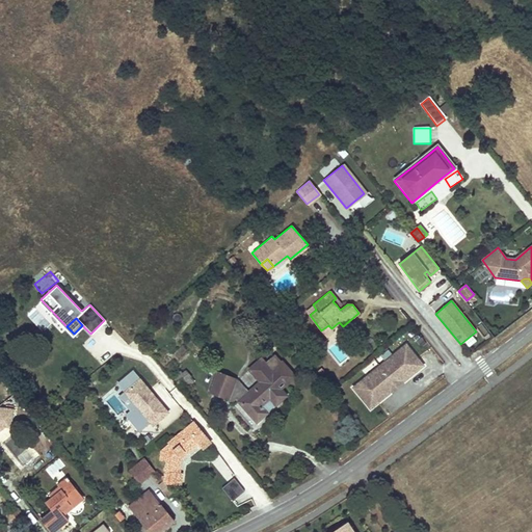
[(326,337),(334,331),(331,328),(328,325),(321,330),(326,337)]
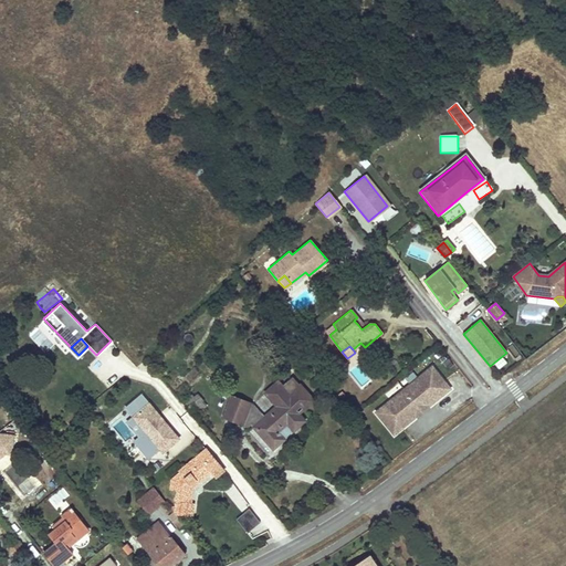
[(443,396),(451,390),(433,368),(377,412),(395,435),(402,429),(400,426),(412,416),(415,418),(430,407),(428,404),(441,394),(443,396)]
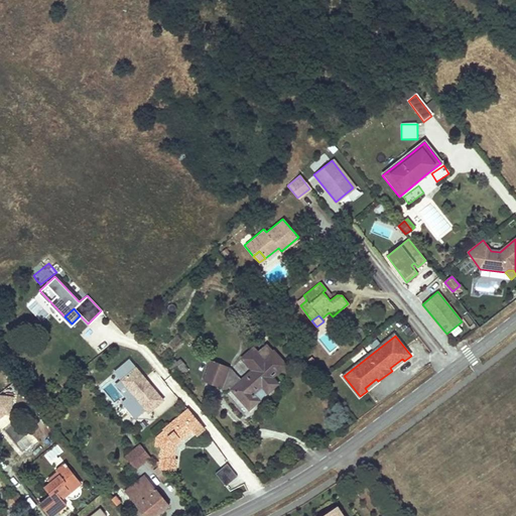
[(222,383),(227,385),(248,410),(278,384),(273,378),(269,373),(282,361),(268,344),(258,352),(256,349),(244,358),(254,370),(242,380),(230,367),(211,359),(203,379),(221,386),(222,383)]
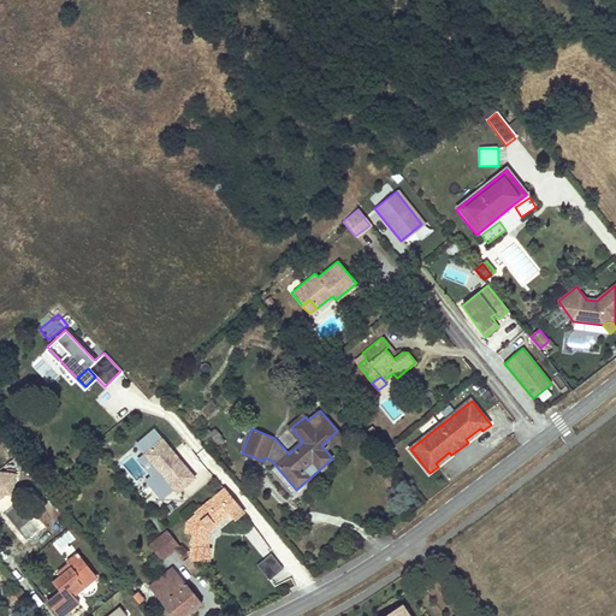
[(468,443),(483,431),(480,428),(466,439),(468,443)]
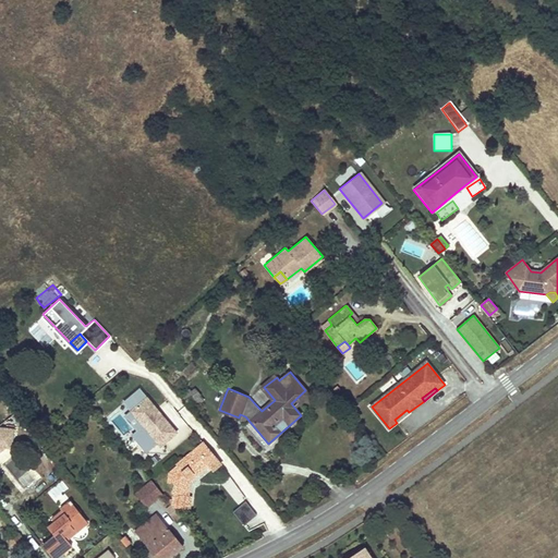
[(140,389),(125,401),(133,410),(131,411),(145,427),(133,437),(146,452),(157,443),(160,447),(177,433),(140,389)]
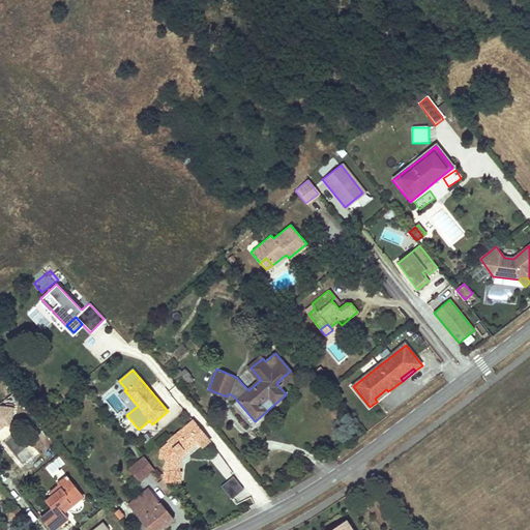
[(276,383),(281,388),(295,376),(290,371),(276,383)]
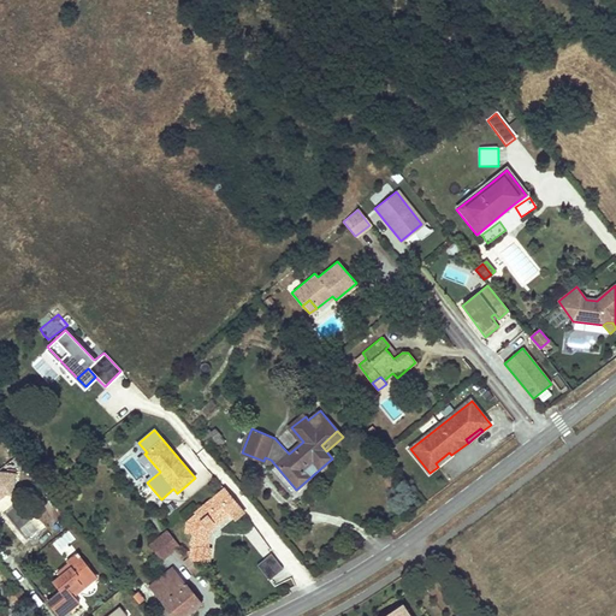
[(438,467),(451,455),(449,452),(436,463),(438,467)]
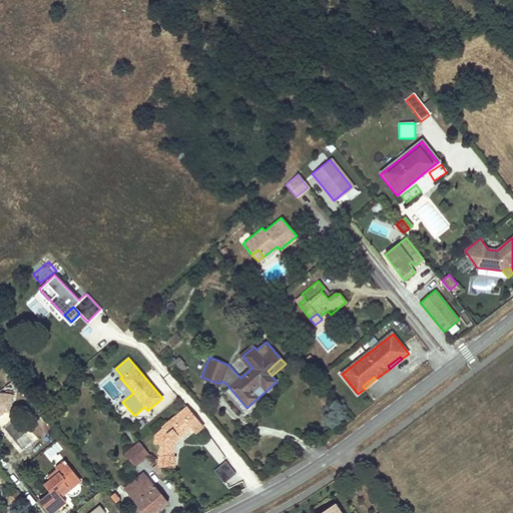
[(1,395),(0,395),(0,415),(3,413),(10,414),(12,396),(1,395)]
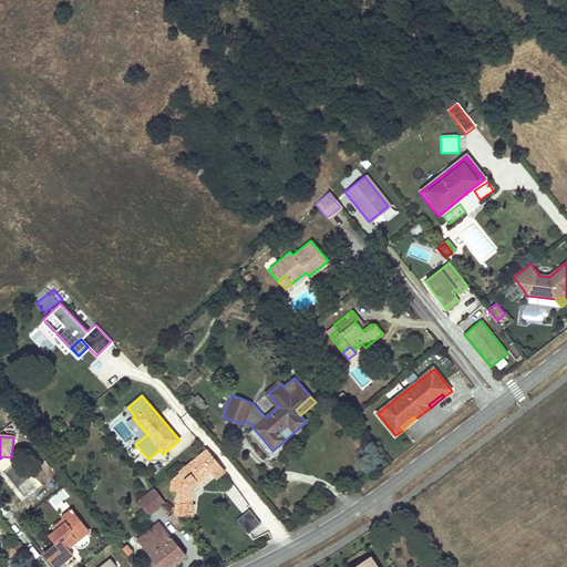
[(174,515),(183,517),(191,518),(193,506),(191,506),(193,488),(210,474),(212,475),(220,468),(206,451),(179,472),(182,475),(172,483),(171,492),(177,492),(174,515)]
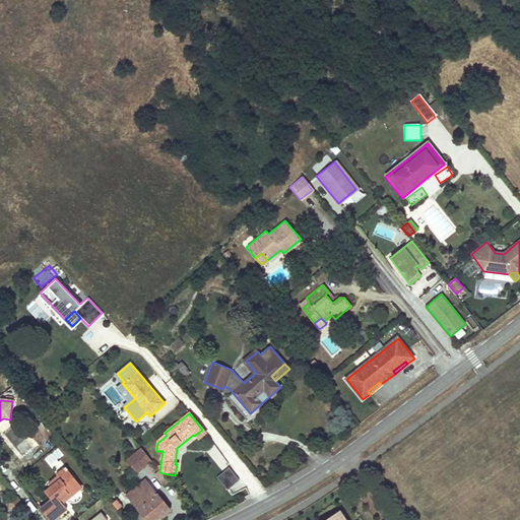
[(197,440),(205,434),(202,430),(194,436),(197,440)]
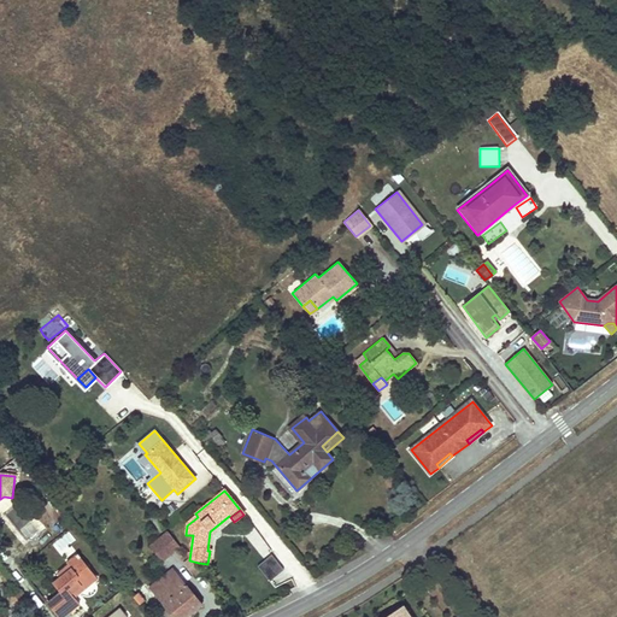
[(166,558),(172,553),(178,548),(168,535),(157,544),(166,558)]
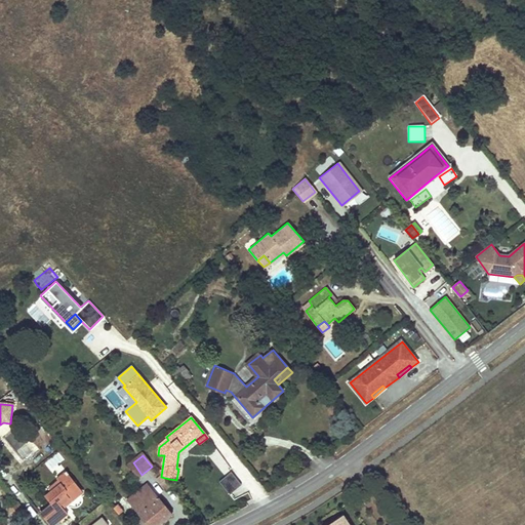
[(142,475),(133,462),(127,468),(135,479),(142,475)]
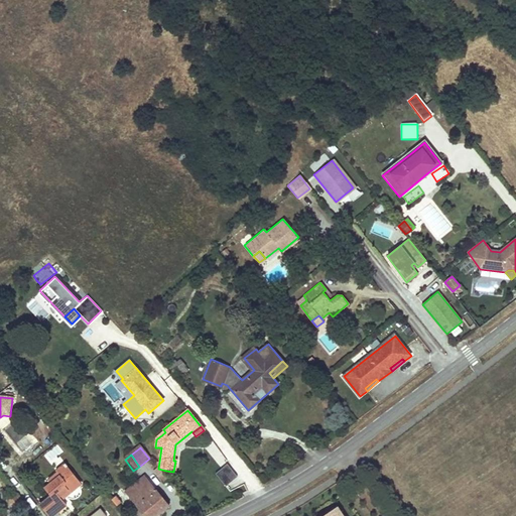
[(58,477),(69,469),(63,463),(53,471),(56,474),(58,477)]
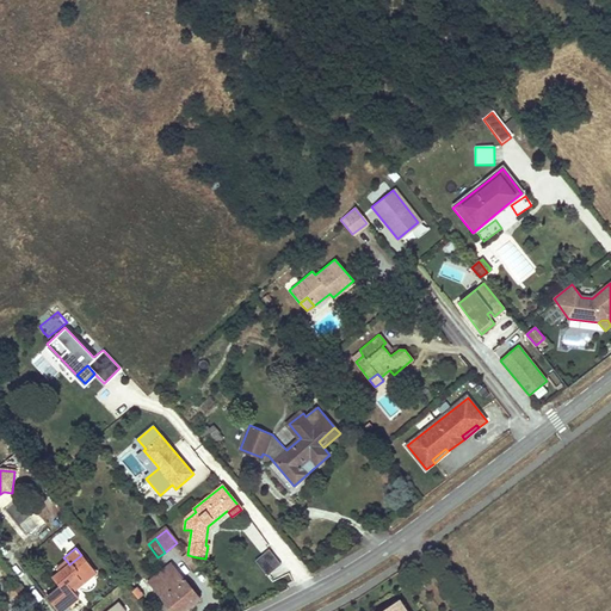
[(281,565),(269,550),(255,561),(267,575),(281,565)]
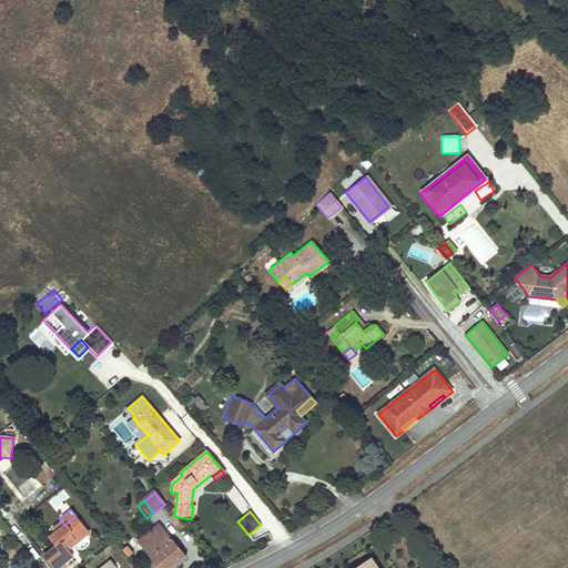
[(54,547),(49,551),(42,557),(50,567),(54,567),(72,555),(68,550),(89,534),(75,516),(64,525),(62,521),(52,529),(54,533),(48,537),(54,547)]
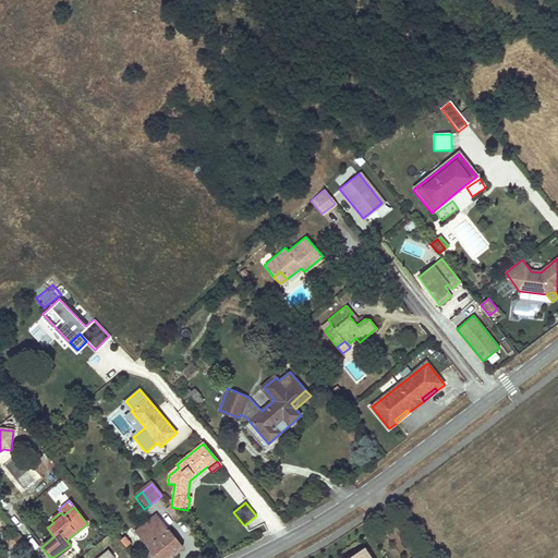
[(156,557),(168,557),(172,555),(183,546),(158,514),(135,533),(156,557)]
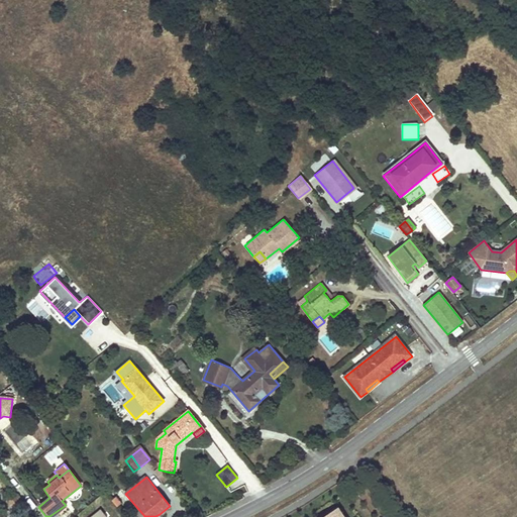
[(114,508),(117,505),(121,503),(115,497),(109,502),(114,508)]
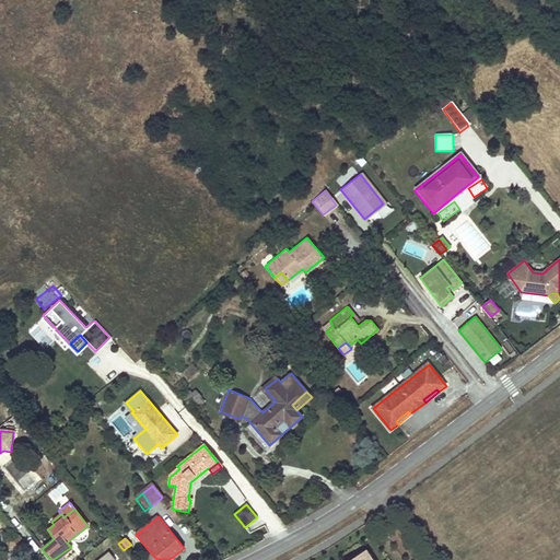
[(372,559),(369,555),(371,553),(364,544),(362,545),(361,544),(341,558),(342,559),(343,559),(361,548),(369,559),(372,559)]
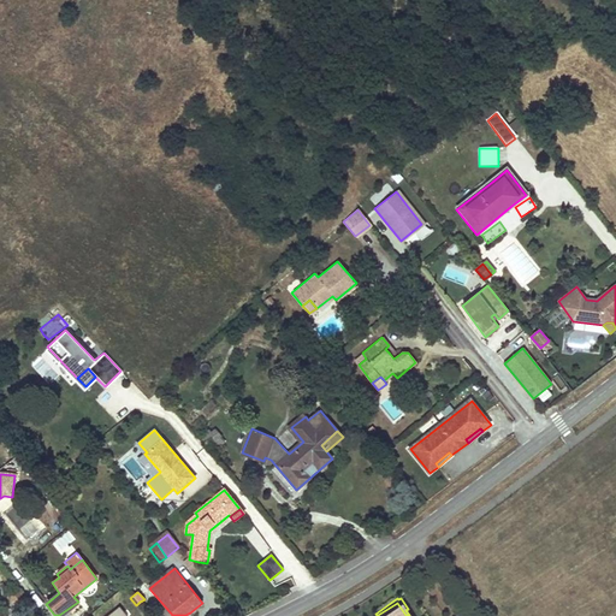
[(371,615),(406,615),(397,603),(378,615),(377,615),(375,614),(371,615)]
